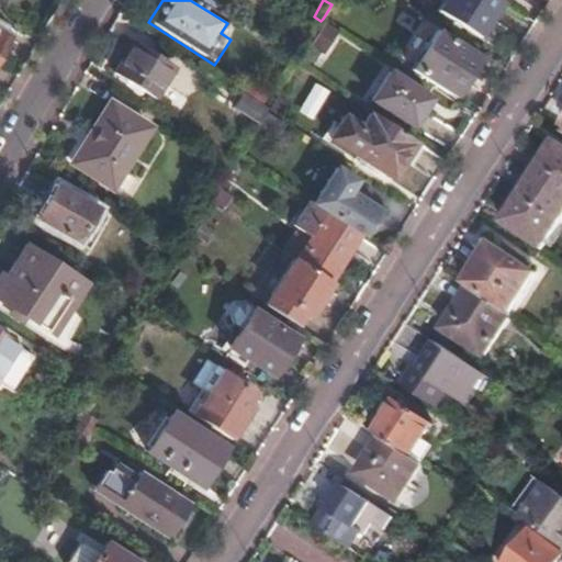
[(491,19),(502,2),(498,0),(440,0),(434,12),(490,47),(503,26),(491,19)]
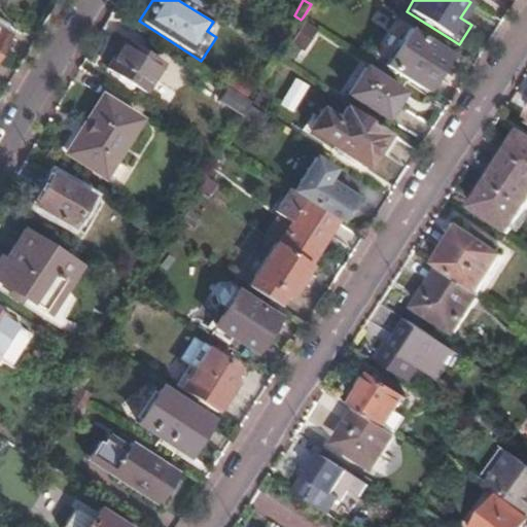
[(320,29),(307,20),(289,47),(304,57),(320,29)]
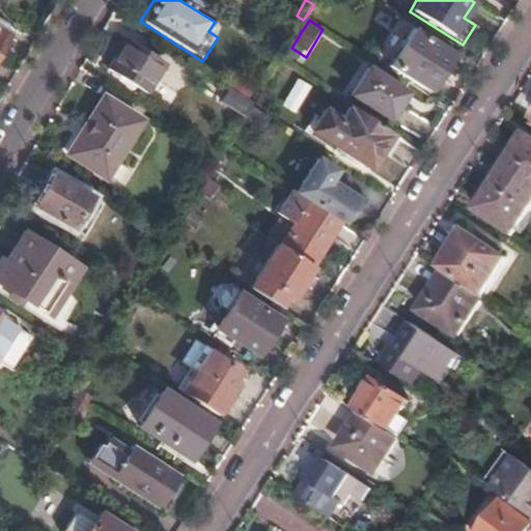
[(389,65),(428,91),(451,56),(412,30),(389,65)]
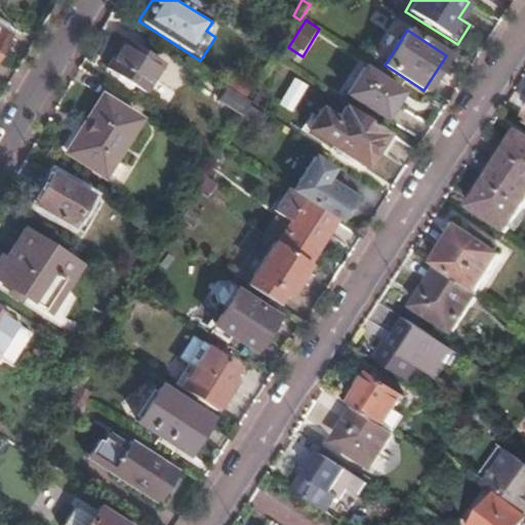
[(107,71),(143,93),(162,66),(126,41),(107,71)]
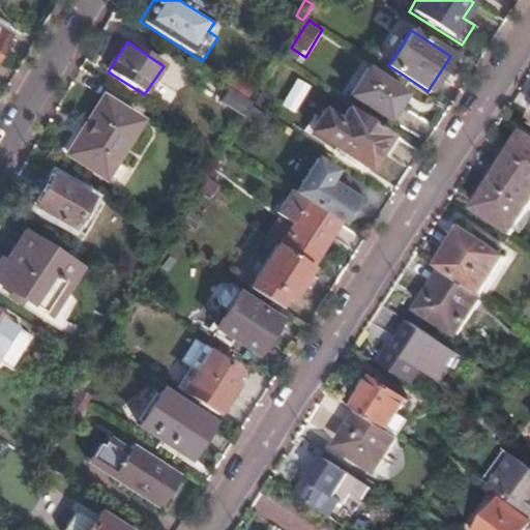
[(352,94),(388,118),(405,92),(367,68),(352,94)]
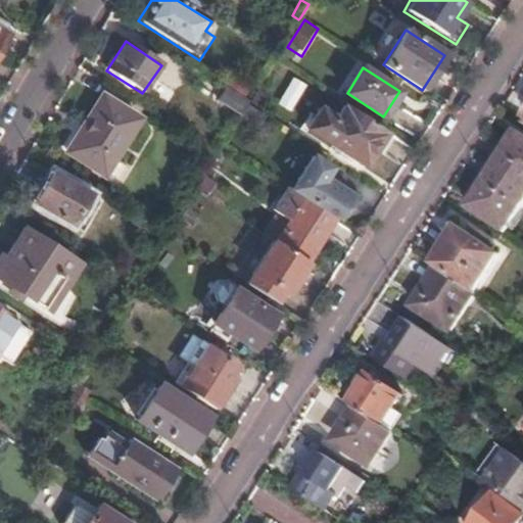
[(233,73),(224,86),(226,87),(248,101),(256,88),(233,73)]
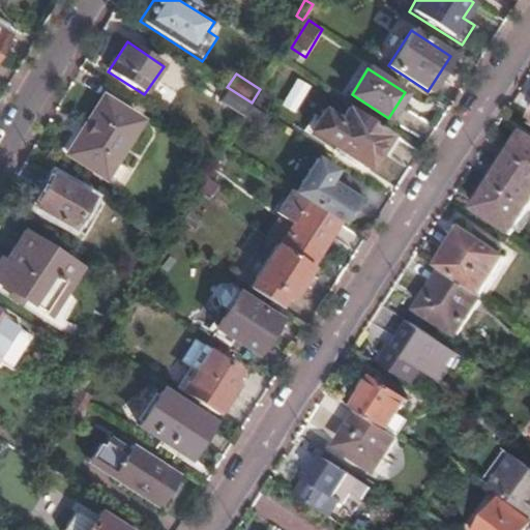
[(252,102),(229,88),(219,102),(242,117),(251,106),(252,102)]
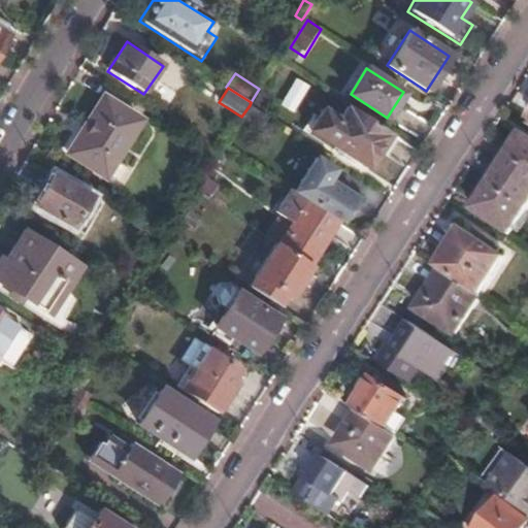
[(272,97),(259,89),(251,102),(250,105),(261,112),(262,113),(272,97)]
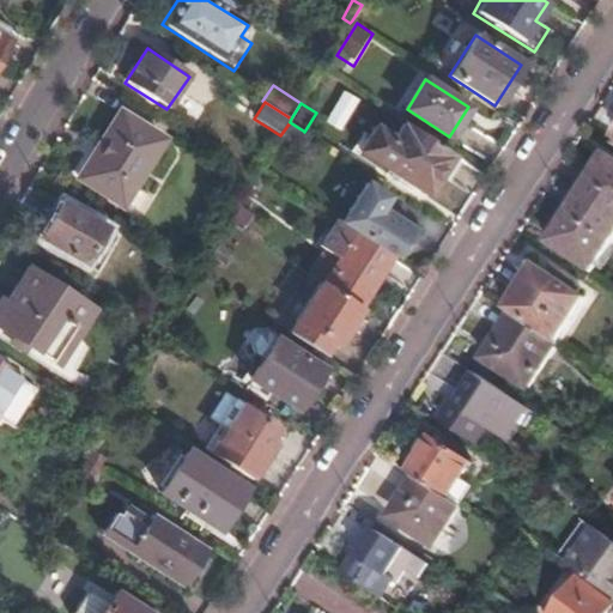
[(77,180),(121,206),(162,140),(119,114),(77,180)]
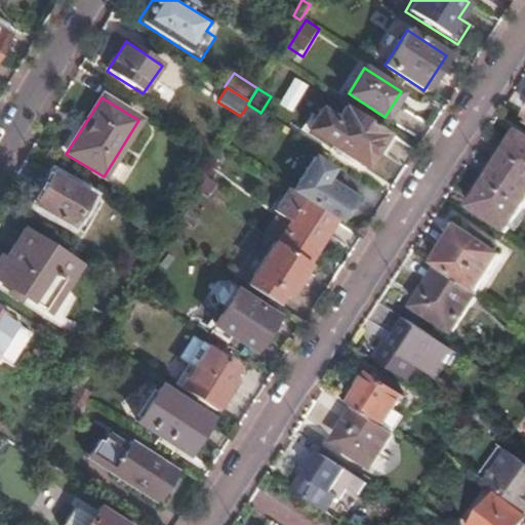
[(248,105),(240,116),(252,124),(259,112),(248,105)]
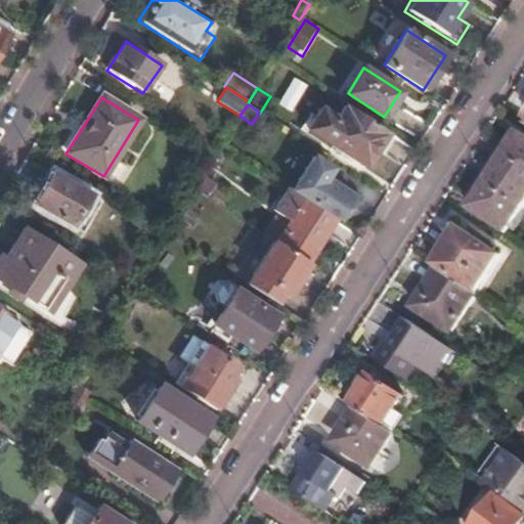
[(386,132),(344,105),(336,118),(319,106),(306,129),(364,166),(386,132)]
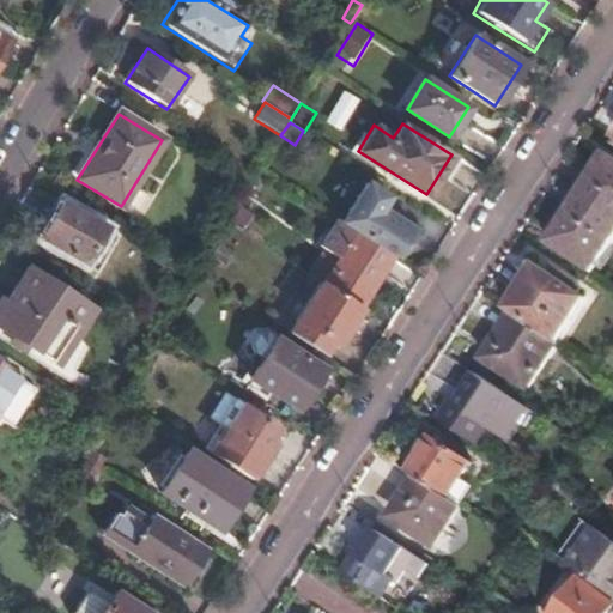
[(593,175),(581,195),(612,216),(612,158),(612,157),(599,178),(593,175)]
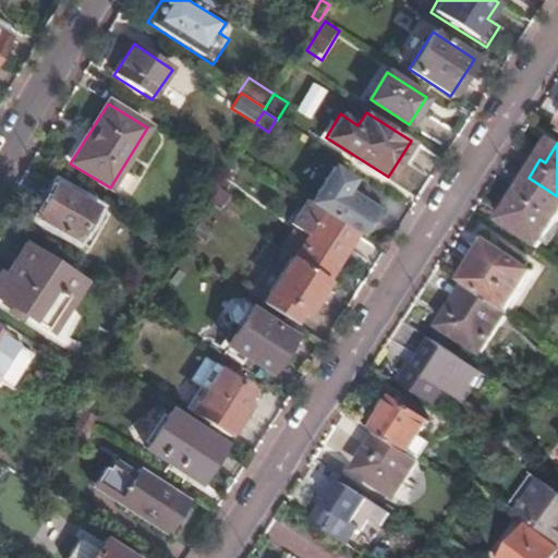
[(310,204),(307,205),(310,207),(312,204),(325,213),(355,233),(359,235),(361,233),(365,233),(370,226),(368,221),(375,210),(346,192),(352,181),(331,168),(310,204)]
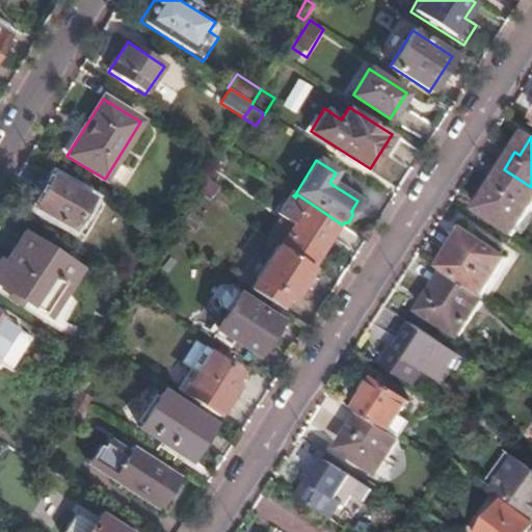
[(531,208),(531,187),(504,169),(476,214),(513,238),(531,208)]
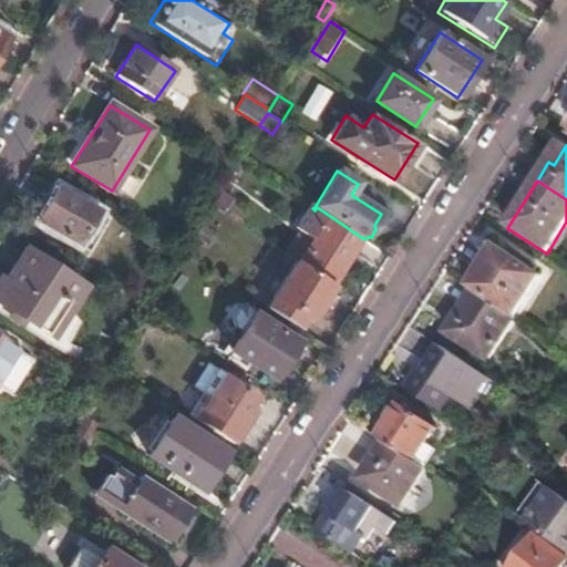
[(37,222),(78,248),(99,215),(58,188),(37,222)]
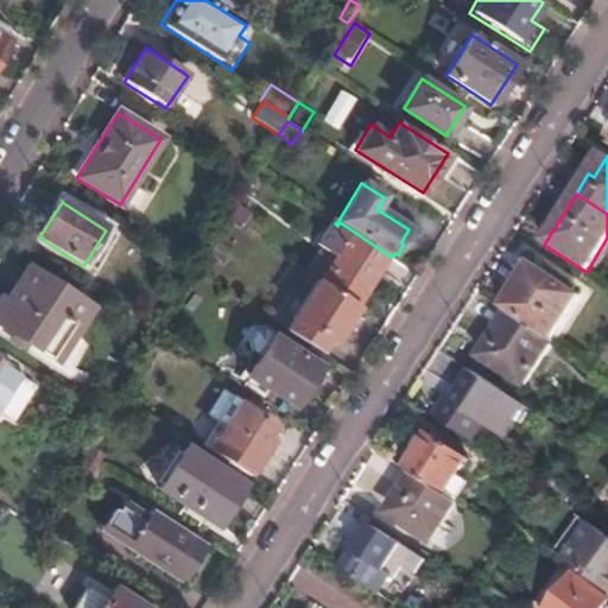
[(350,303),(359,308),(391,259),(386,257),(387,254),(354,232),(340,222),(337,226),(333,222),(316,248),(322,251),(306,274),(316,280),(350,303)]
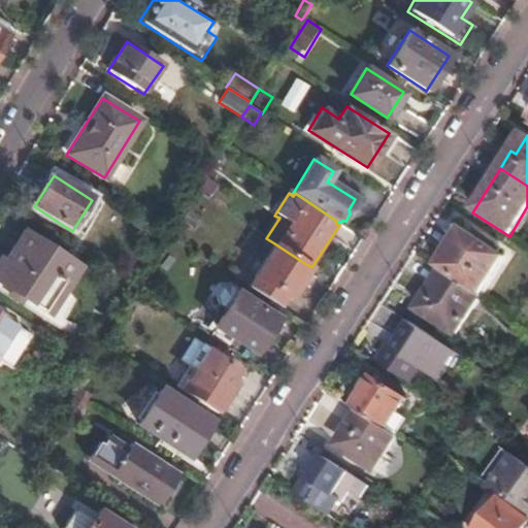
[(0,257),(0,284),(47,314),(69,282),(65,278),(76,263),(25,230),(6,260),(1,257),(0,257)]
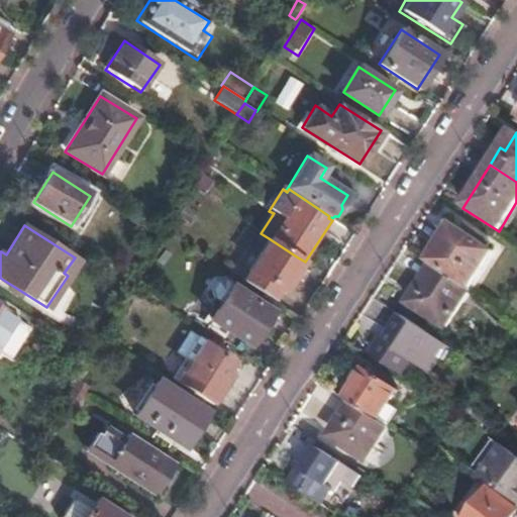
[(445,232),(427,263),(442,273),(471,292),(498,254),(459,229),(454,237),(445,232)]
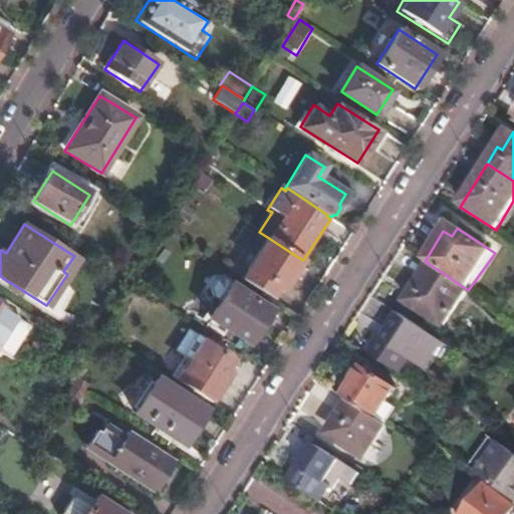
[(241,280),(273,300),(280,288),(284,290),(303,260),(296,256),(267,237),(241,280)]
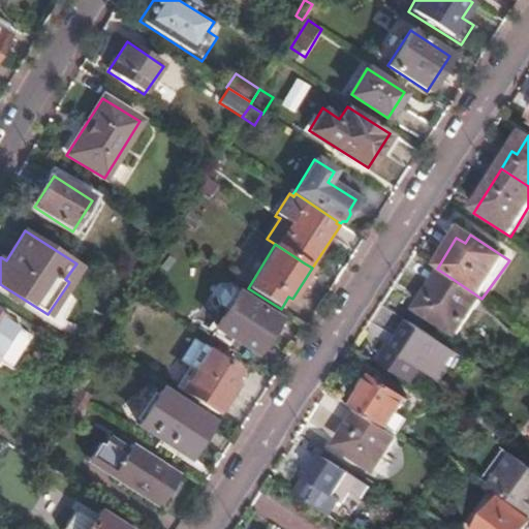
[(456,337),(481,299),(453,279),(427,318),(456,337)]
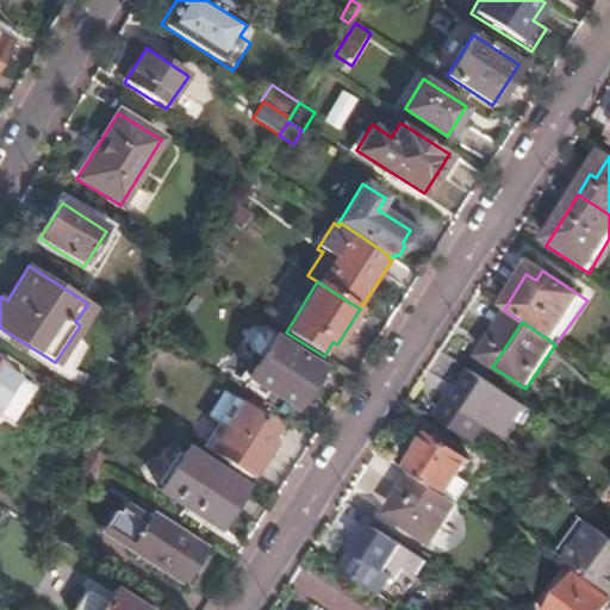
[(248,379),(296,409),(322,369),(265,332),(253,335),(247,346),(249,355),(257,361),(248,379)]
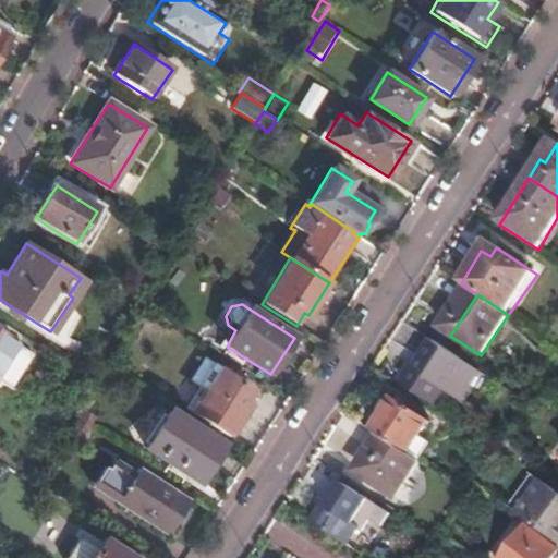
[(0,365),(14,343),(0,332),(0,328),(1,326),(0,325),(0,365)]
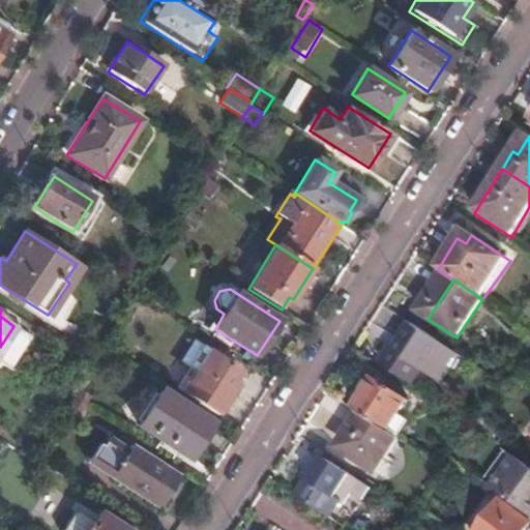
[(458,352),(413,323),(398,347),(395,346),(384,362),(413,382),(423,365),(442,377),(458,352)]
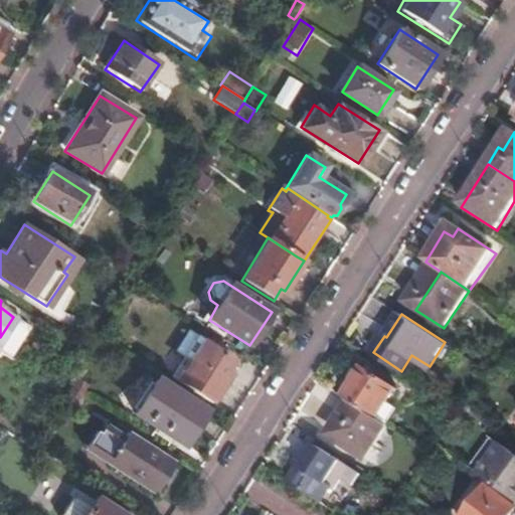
[(190,359),(176,382),(209,404),(227,377),(223,374),(233,360),(203,340),(188,330),(175,350),(184,356),(190,359)]
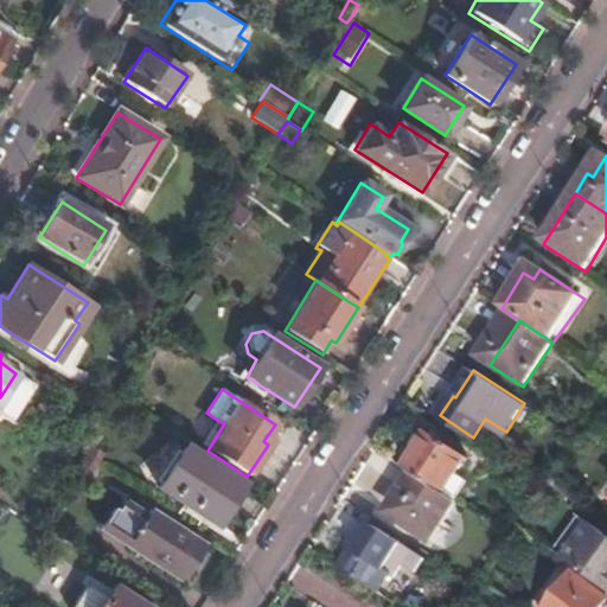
[(200,446),(208,451),(224,423),(217,420),(200,446)]
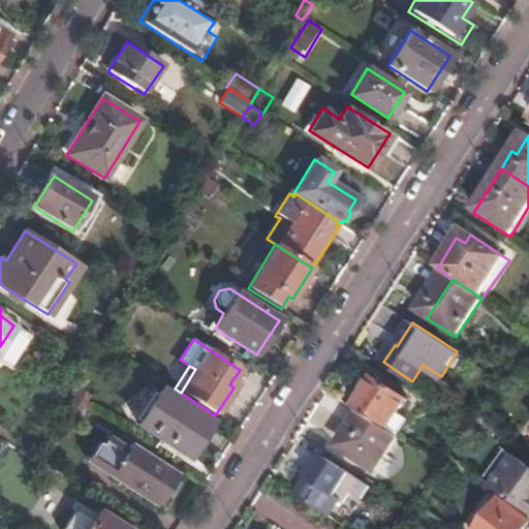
[(374,378),(354,409),(360,412),(389,432),(409,401),(374,378)]
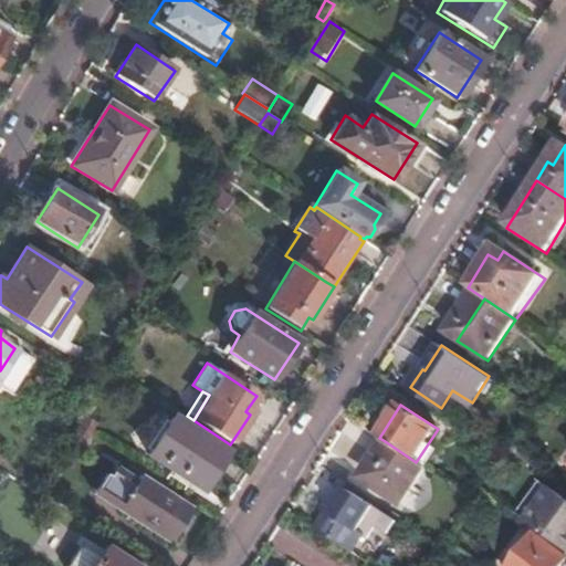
[(98,426),(82,416),(77,422),(93,433),(98,426)]
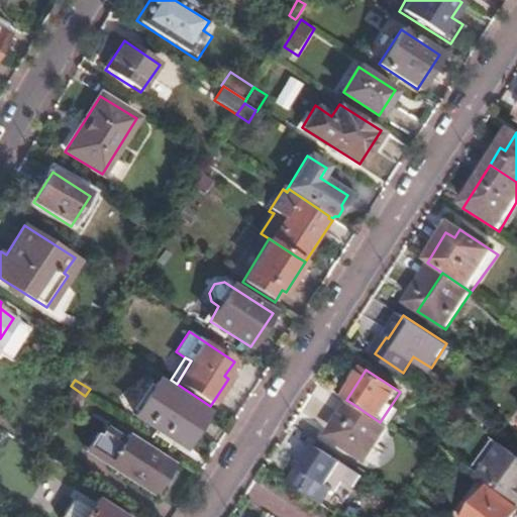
[(134,415),(184,446),(206,412),(157,381),(134,415)]
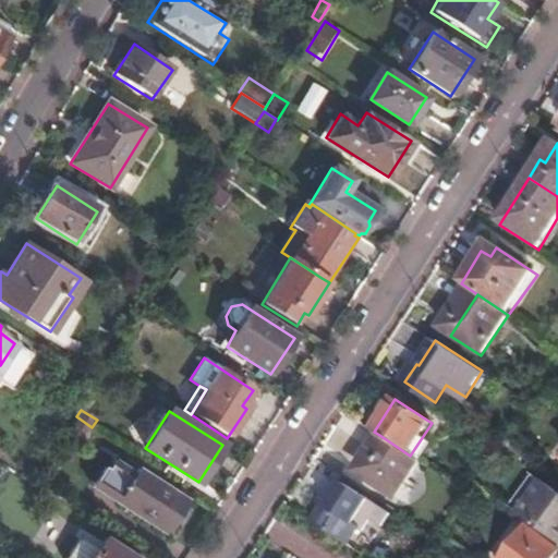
[(92,427),(76,416),(69,428),(61,441),(72,448),(81,434),(86,437),(92,427)]
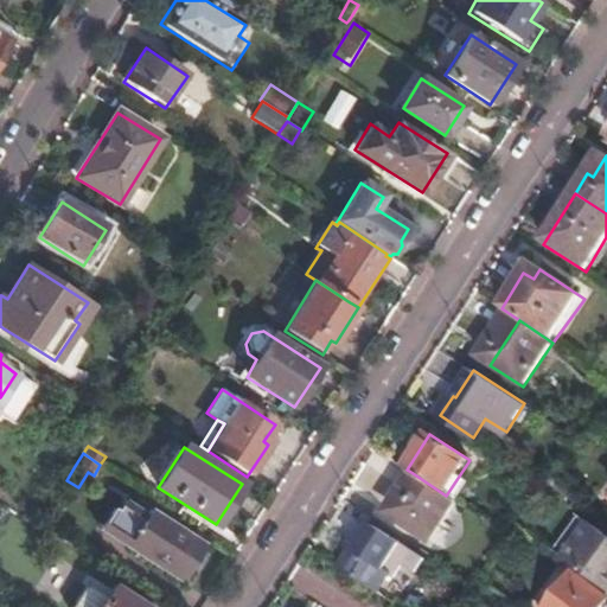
[(368,461),(356,487),(389,500),(400,474),(368,461)]
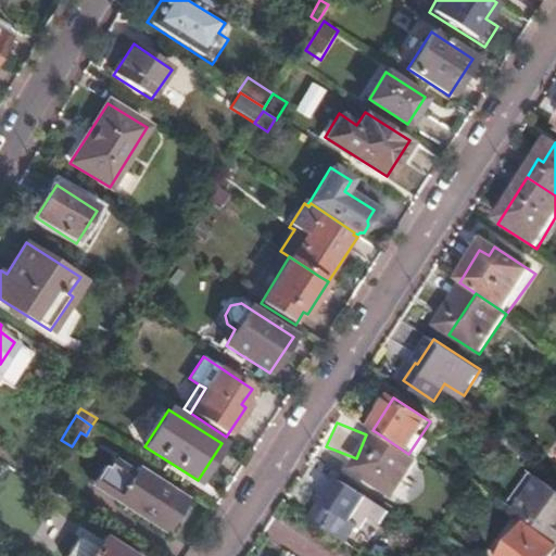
[(408,454),(378,433),(357,465),(369,472),(366,478),(393,496),(418,460),(408,454)]
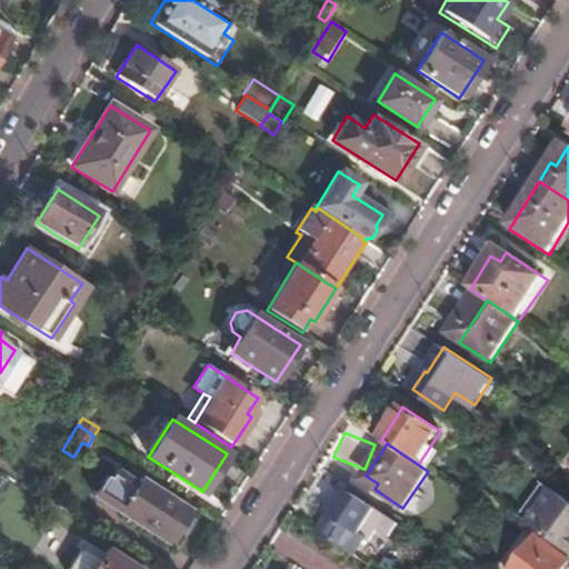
[(95,496),(171,546),(193,511),(140,478),(138,482),(117,469),(110,478),(107,476),(95,496)]
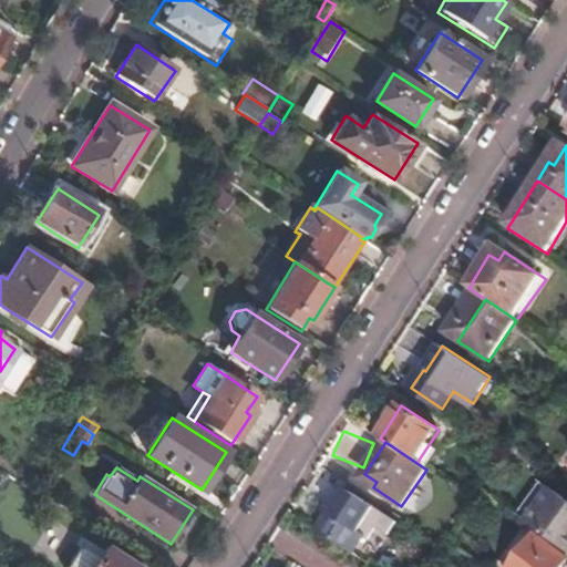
[(366,536),(371,539),(379,528),(390,536),(399,524),(344,487),(329,512),(339,518),(327,537),(353,554),(366,536)]
